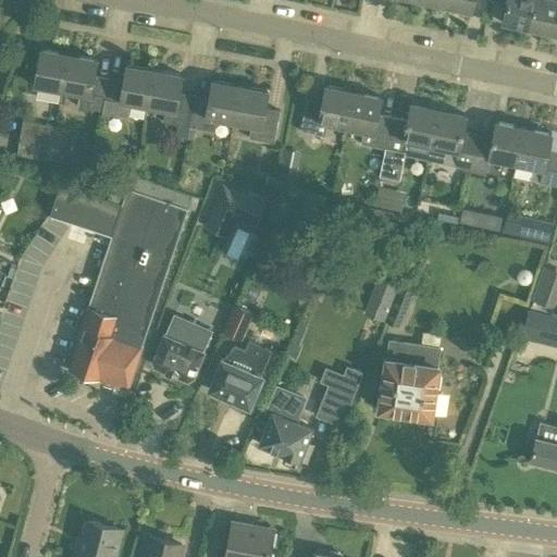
[(446,0),(446,7),(471,12),(472,0),(446,0)]
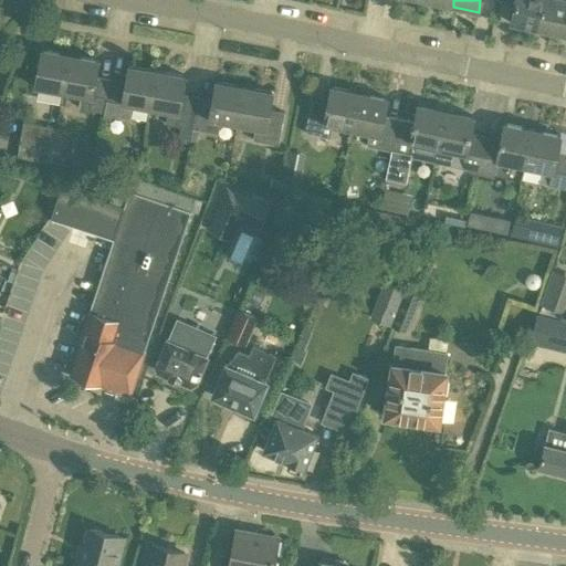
[(542,0),(514,0),(510,23),(536,30),(542,0)]
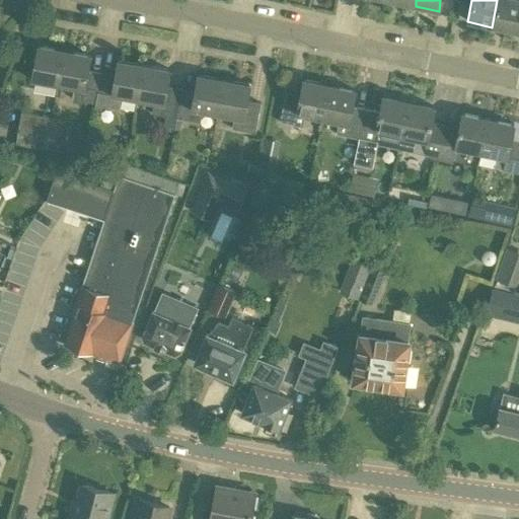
[(518,0),(497,0),(492,27),(516,32),(518,16),(518,0)]
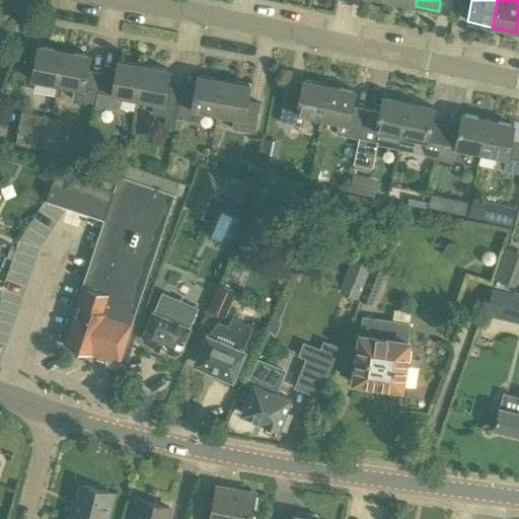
[(58,85),(64,51),(38,47),(31,80),(58,85)]
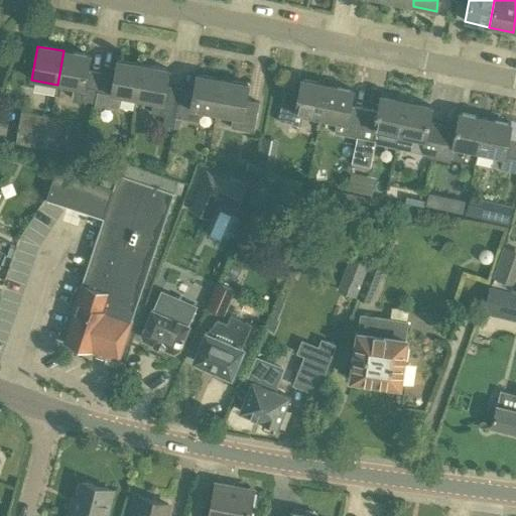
[(95,103),(100,74),(86,72),(89,55),(63,50),(57,85),(74,87),(72,99),(94,103),(95,103)]
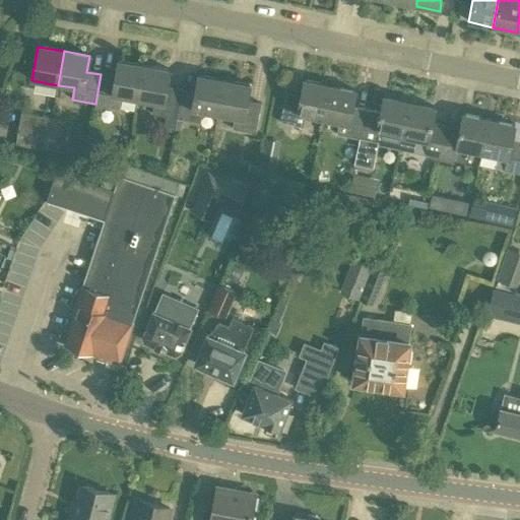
[(137,100),(143,66),(118,61),(115,77),(101,74),(95,104),(94,104),(93,108),(100,109),(109,106),(118,108),(120,96),(137,100)]
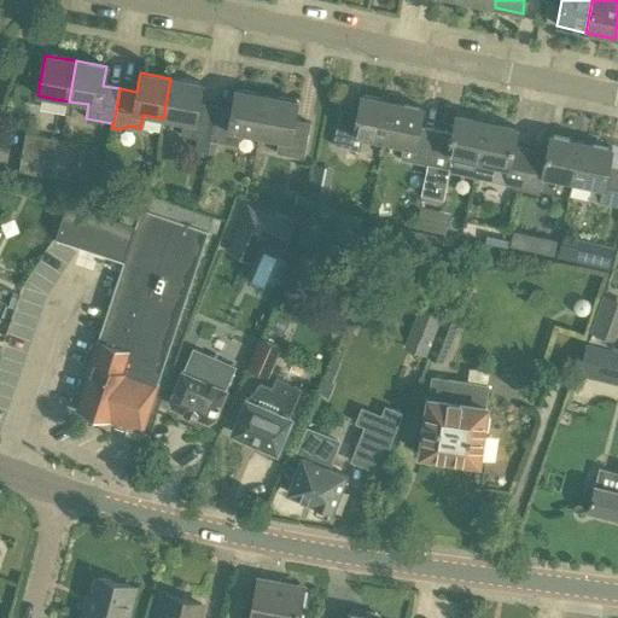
[(209,141),(215,106),(198,103),(202,83),(170,79),(163,118),(182,122),(180,135),(209,141)]
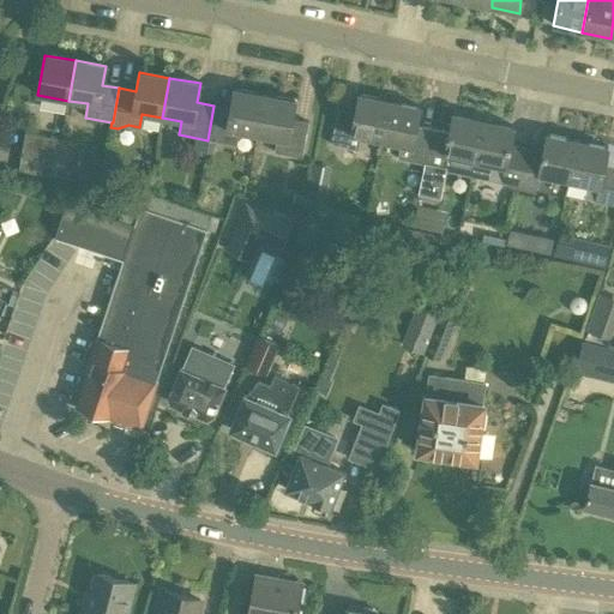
[(257,134),(264,95),(233,89),(230,108),(214,106),(208,140),(236,145),(239,132),(257,134)]
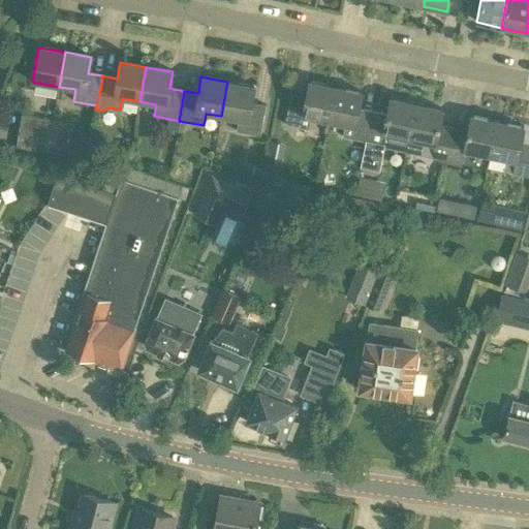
[(227,82),(221,116),(239,119),(237,131),(259,135),(265,105),(251,102),(254,87),(227,82)]
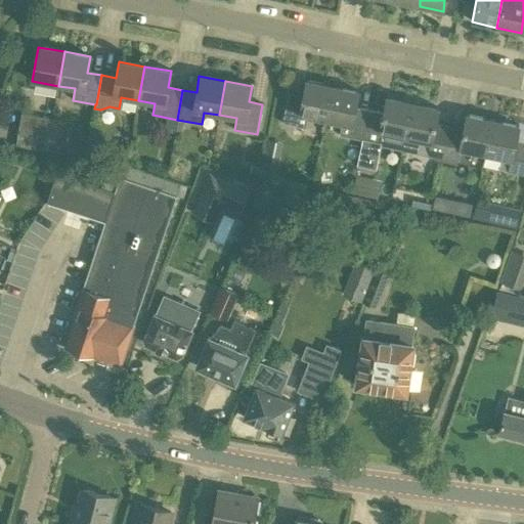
[(305,129),(307,117),(324,121),(332,87),(306,81),(303,97),(288,94),(281,124),(305,129)]
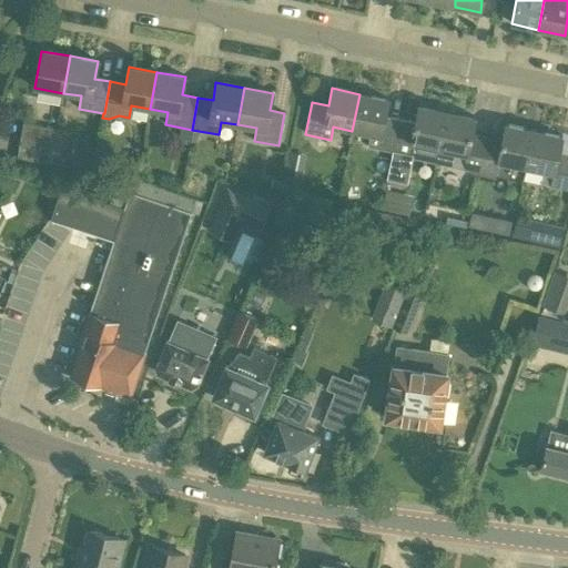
[(393,152),(399,120),(384,117),(387,100),(359,94),(352,131),(379,137),(377,149),(393,152)]
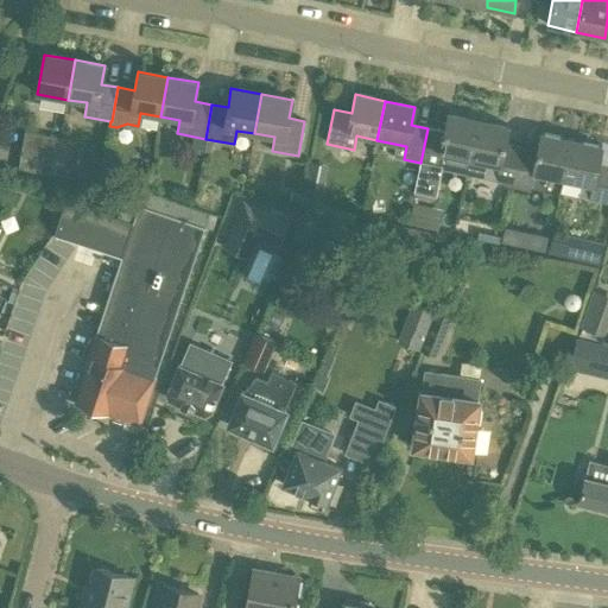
[(469,159),(477,120),(448,114),(444,132),(428,128),(420,163),(447,169),(450,154),(469,159)]
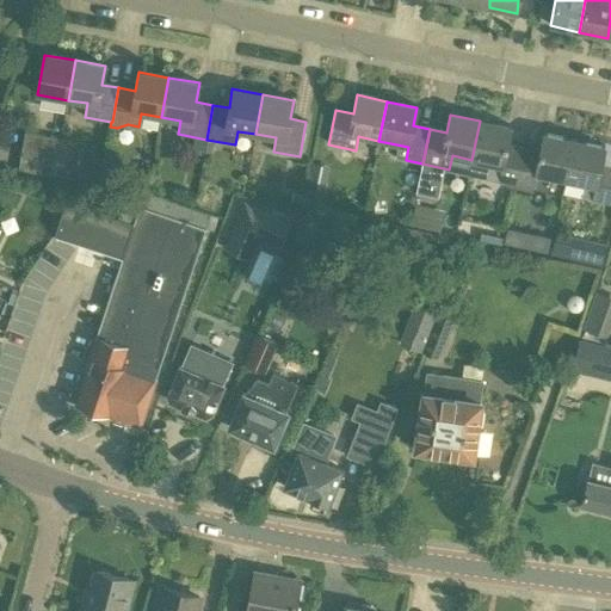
[(514,190),(523,147),(507,143),(511,127),(480,121),(471,160),(468,176),(498,181),(497,186),(514,190)]
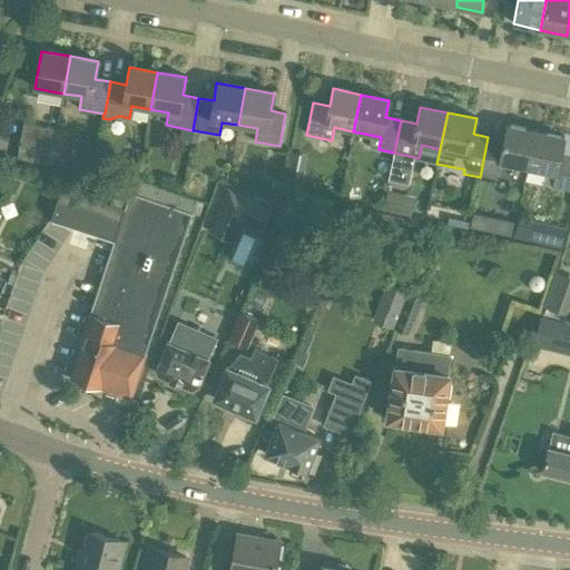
[(23,124),(20,141),(53,146),(57,128),(23,124)]
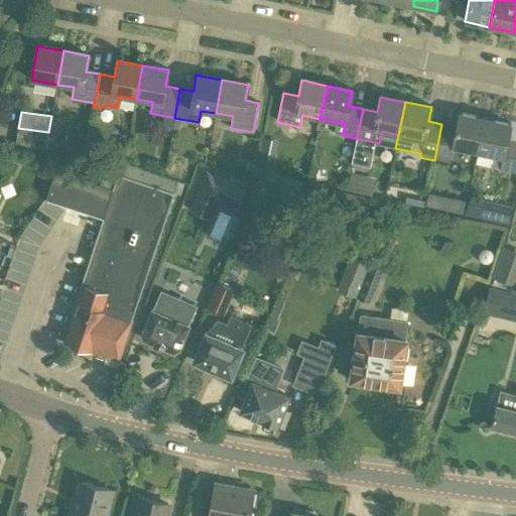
[(478,152),(485,119),(459,113),(456,127),(441,124),(434,160),(449,163),(453,147),(478,152)]
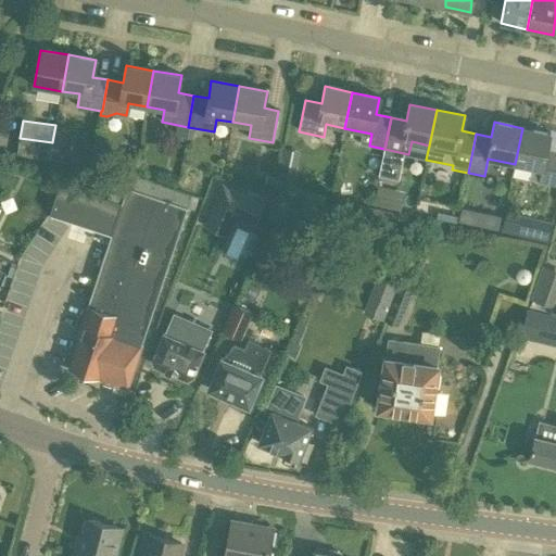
[(522,128),(515,164),(532,167),(529,180),(555,186),(555,182),(555,151),(546,149),(550,134),(522,128)]
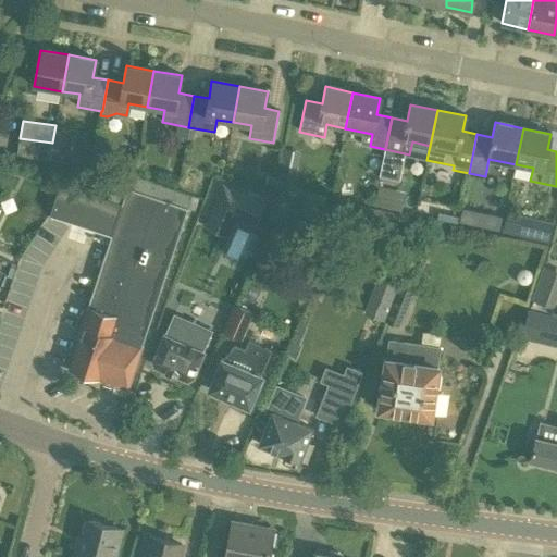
[(52,143),(20,138),(16,155),(49,160),(52,143)]
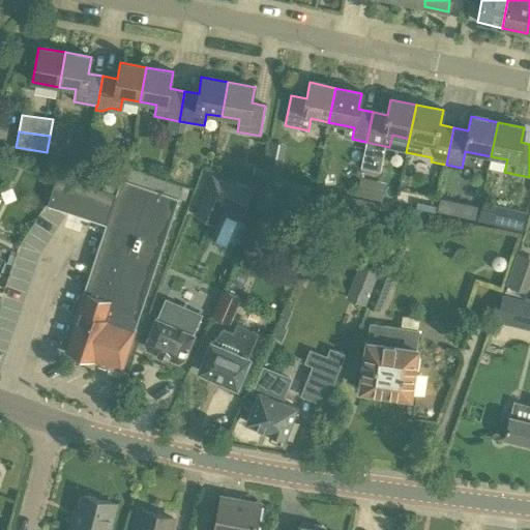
[(278,179),(285,145),(274,143),(271,142),(265,176),(278,179)]
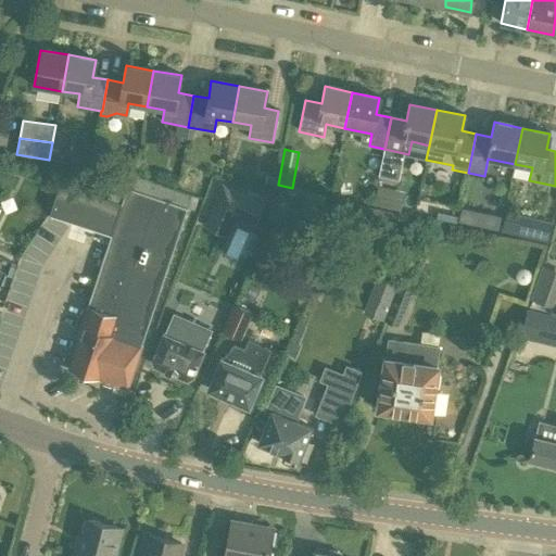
[(127,389),(187,207),(191,194),(117,171),(105,201),(121,205),(110,237),(100,267),(76,339),(78,340),(68,369),(109,382),(127,389)]
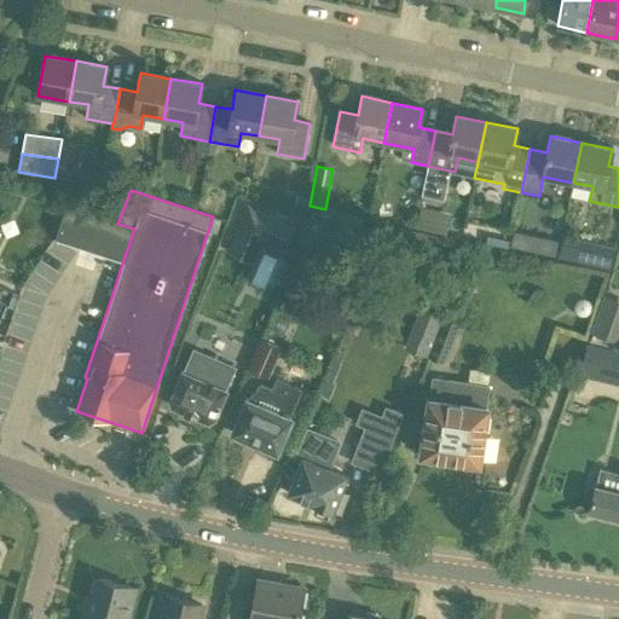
[(246,204),(225,252),(252,264),(261,242),(283,252),(294,225),(246,204)]
